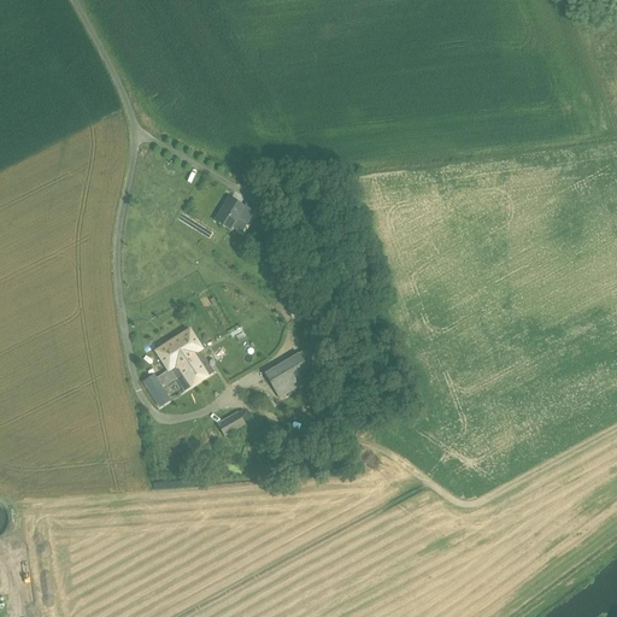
[(262,211),(268,203),(253,194),(247,201),(262,211)]
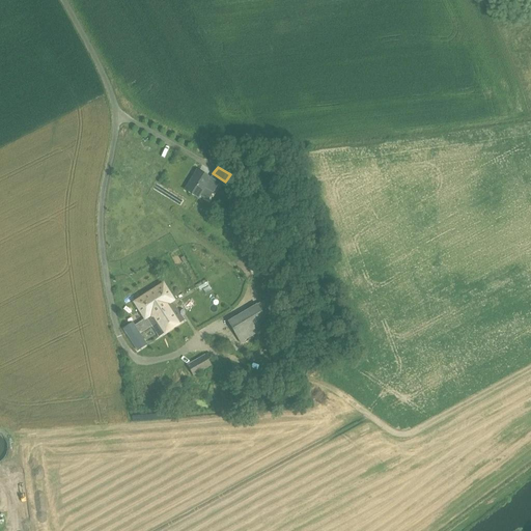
[(185,190),(198,198),(205,188),(213,193),(218,184),(196,170),(185,190)]
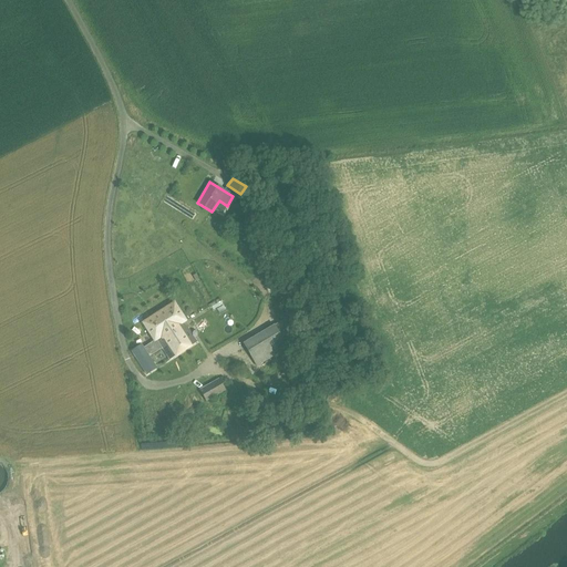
[(132,356),(145,377),(154,371),(146,359),(162,349),(169,360),(197,342),(184,322),(185,321),(174,303),(143,323),(154,341),(132,356)]
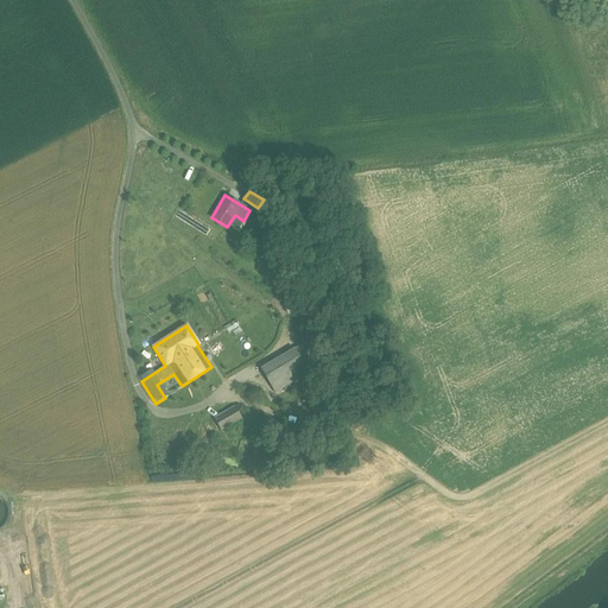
[(260,368),(274,394),(293,382),(297,388),(306,382),(303,377),(309,374),(318,367),(316,361),(318,360),(306,341),(295,349),(293,348),(260,368)]
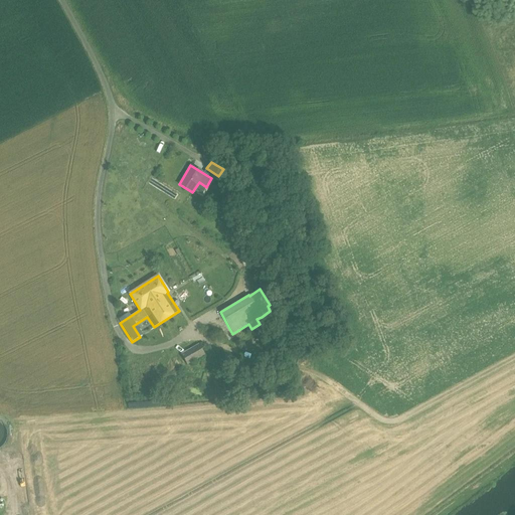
[(196,321),(209,313),(205,307),(192,315),(196,321)]
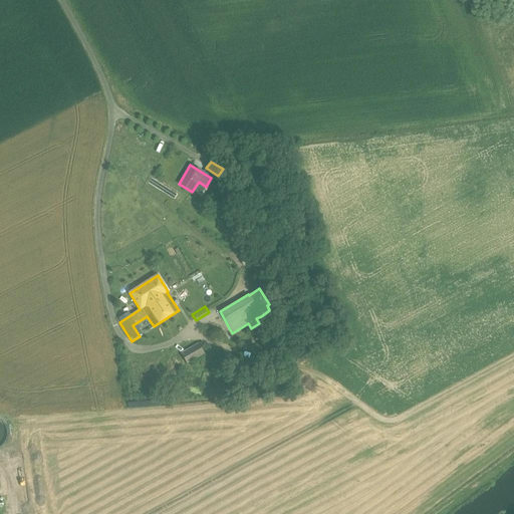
[(193,361),(195,365),(202,362),(199,357),(205,354),(199,343),(181,353),(181,354),(175,357),(180,365),(186,362),(187,364),(193,361)]
